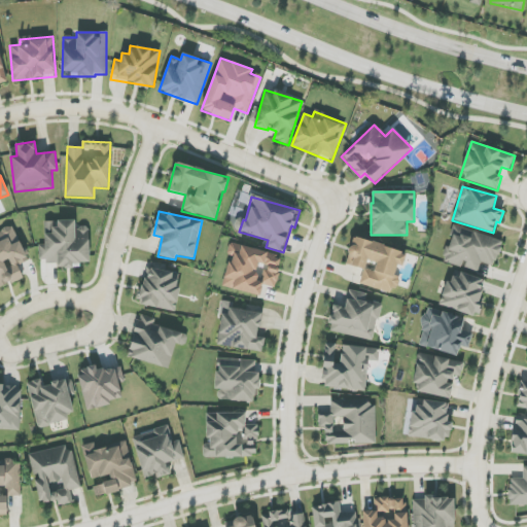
[(90,262),(89,227),(75,229),(75,221),(44,221),(45,244),(39,245),(39,266),(80,265),(80,262),(90,262)]
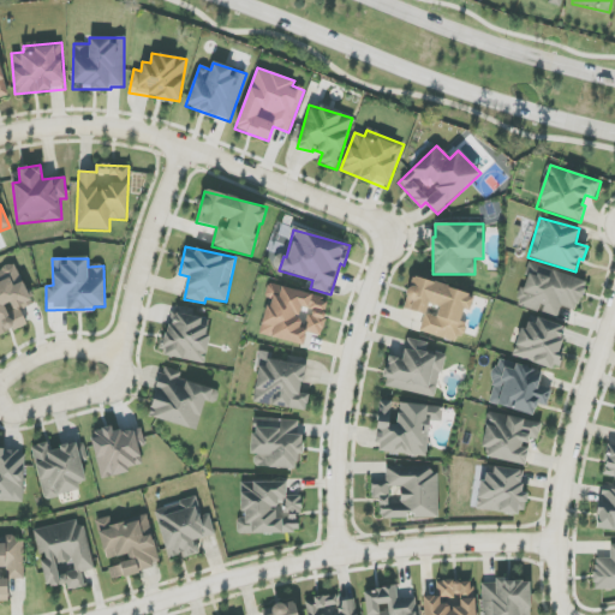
[(586,281),(530,263),(517,305),(557,318),(562,306),(578,311),(586,281)]
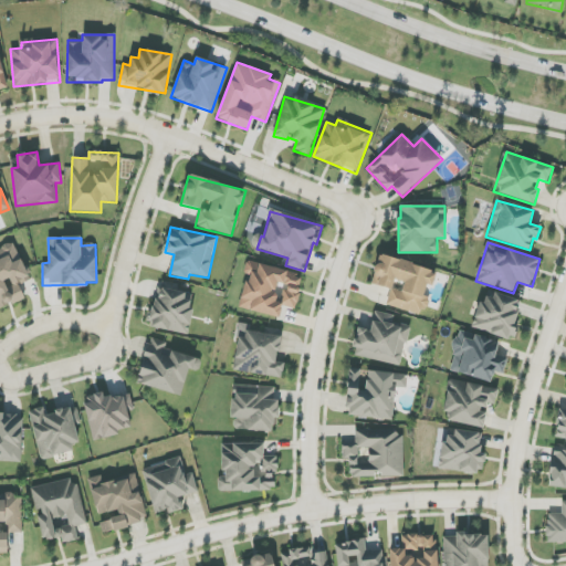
[(0,308),(24,300),(19,284),(30,280),(16,243),(0,249),(0,308)]
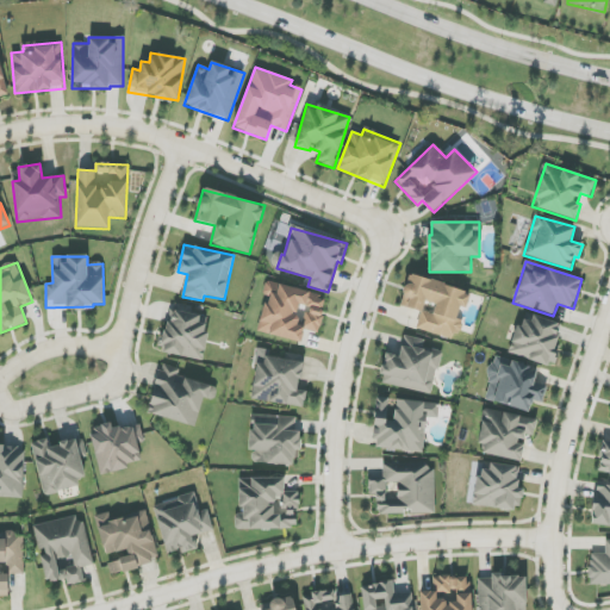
[(416,329),(456,341),(462,321),(456,318),(460,307),(466,309),(471,292),(409,274),(400,306),(421,312),(416,329)]
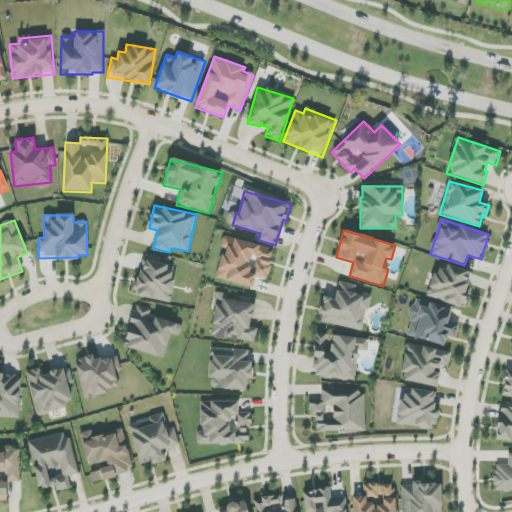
[(223,236),(220,248),(223,249),(216,278),(253,287),(255,277),(267,279),(274,249),(223,236)]
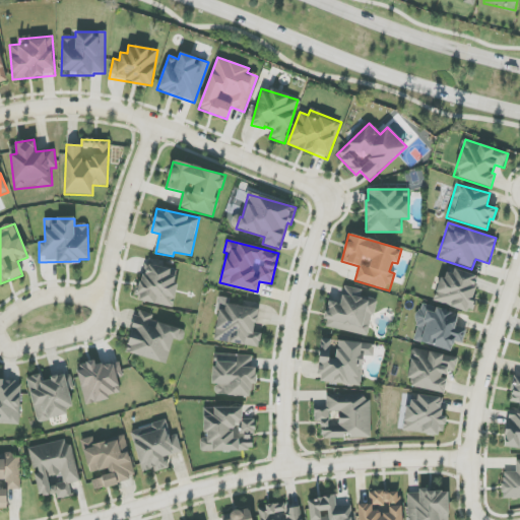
[(174,308),(178,283),(175,283),(177,270),(157,267),(157,266),(144,263),(137,301),(174,308)]
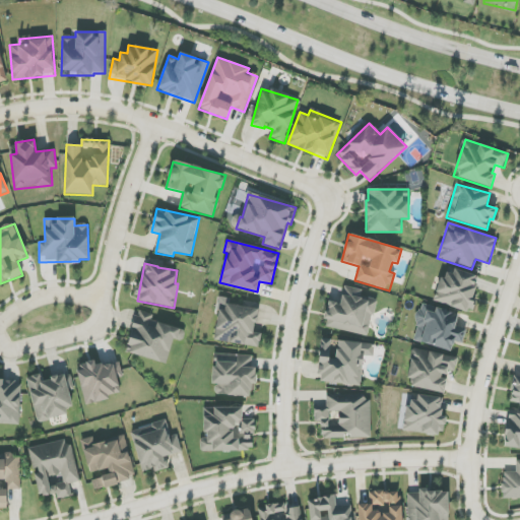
[(434,301),(469,312),(480,277),(454,268),(452,274),(443,271),(434,301)]
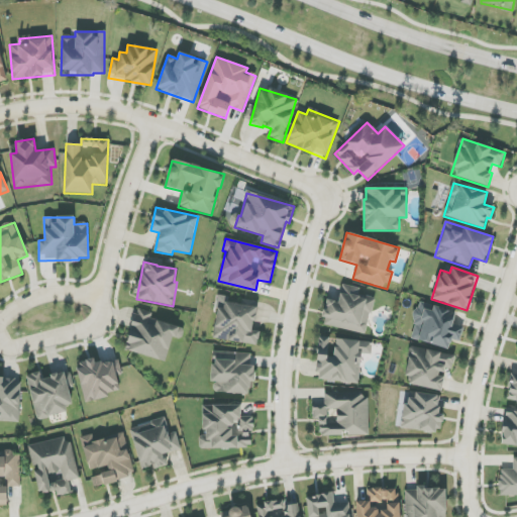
[(367,334),(374,298),(358,295),(359,288),(342,285),(338,302),(327,300),(322,325),(367,334)]
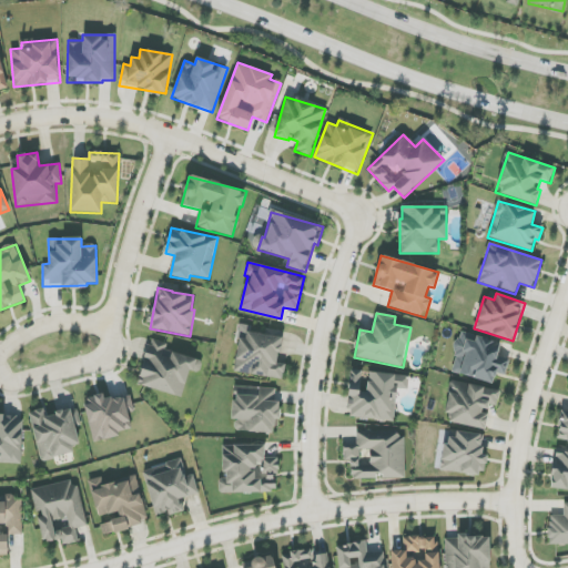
[(233,372),(283,379),(285,365),(279,363),(283,336),(240,328),(233,372)]
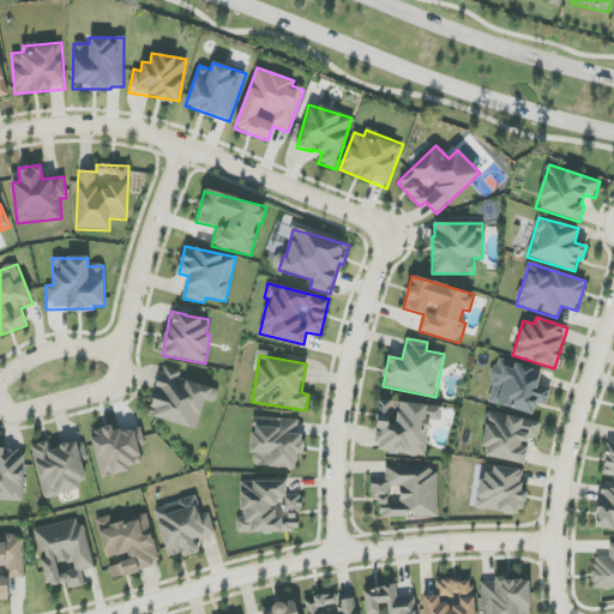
[(534,414),(536,403),(547,405),(551,389),(539,385),(542,371),(497,360),(487,403),(534,414)]
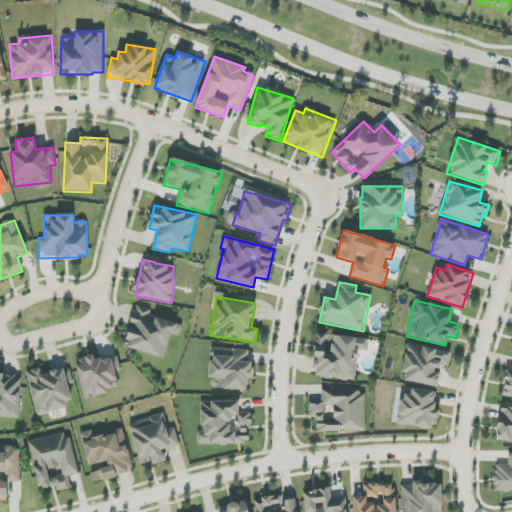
[(170,334),(180,336),(183,324),(151,318),(153,310),(134,306),(125,349),(165,357),(170,334)]
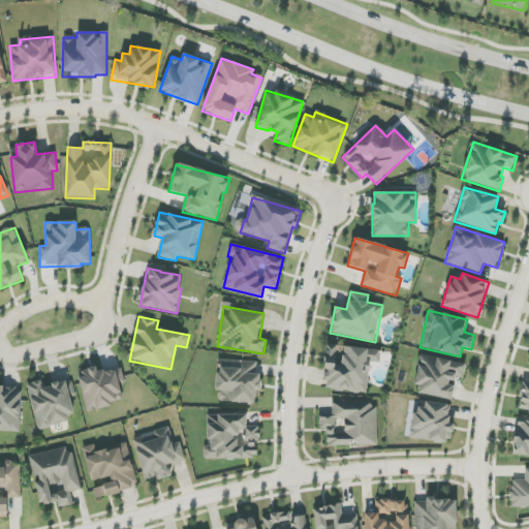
[(368,393),(370,363),(380,363),(381,349),(341,347),(341,345),(327,344),(323,390),(368,393)]
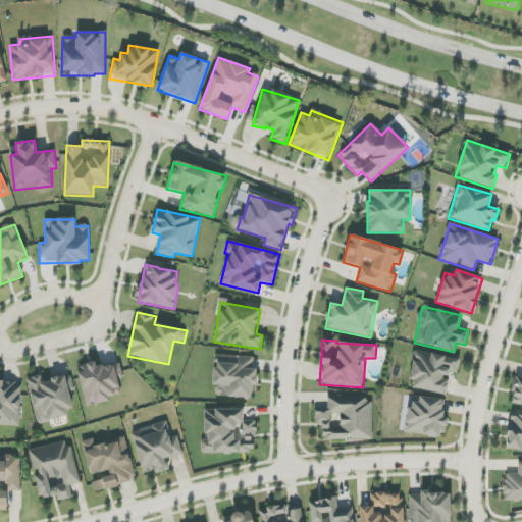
[(447,395),(450,380),(446,380),(448,371),(457,373),(460,359),(416,351),(409,387),(447,395)]
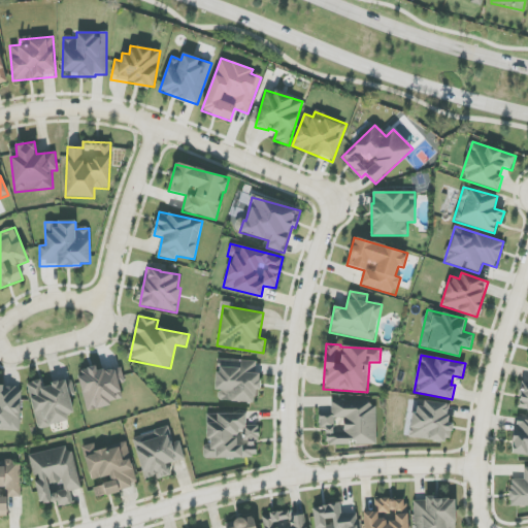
[(259,361),(217,359),(216,391),(219,391),(218,401),(257,402),(259,361)]
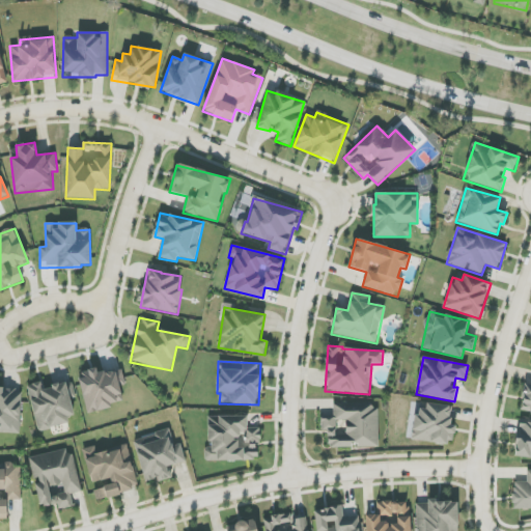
[(124,403),(120,386),(126,384),(121,369),(98,374),(95,369),(79,373),(87,413),(124,403)]
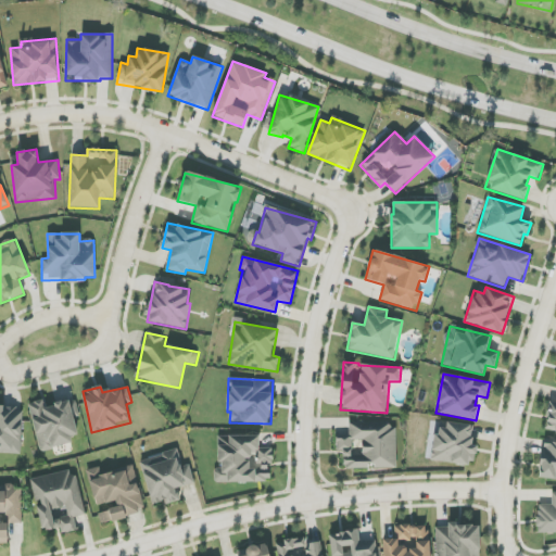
[(28,404),(40,450),(79,441),(74,418),(79,417),(76,400),(47,406),(45,400),(28,404)]
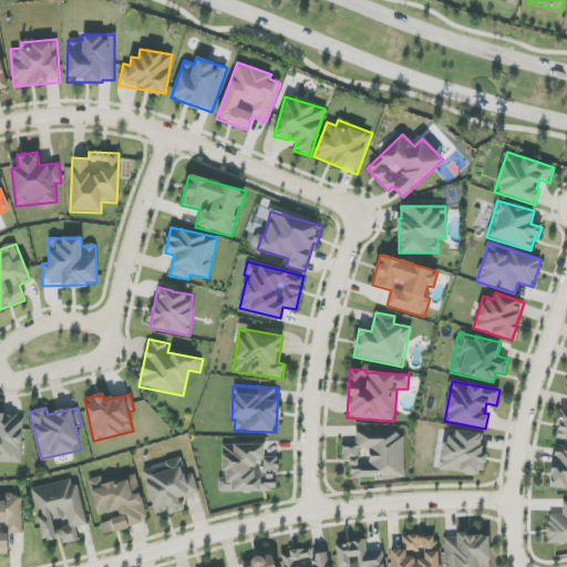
[(566,440),(566,411),(562,410),(556,439),(566,440)]
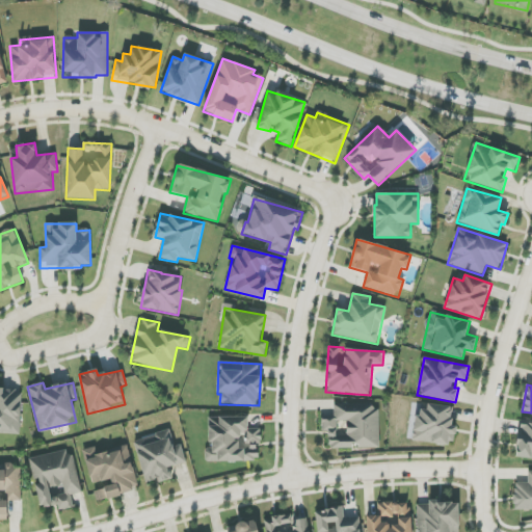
[(0,433),(20,434),(22,390),(0,388),(0,433)]
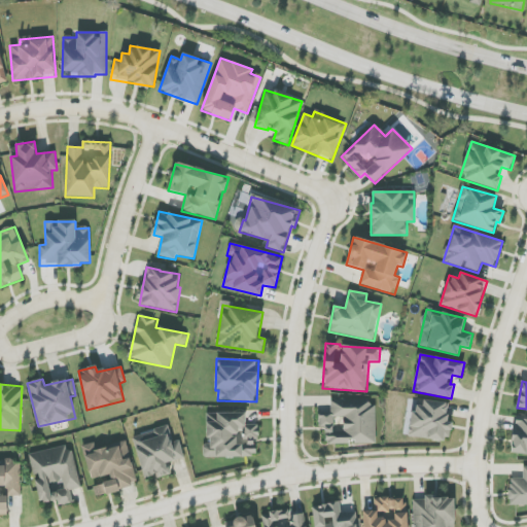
[(376,444),(376,406),(367,406),(367,399),(330,400),(330,412),(318,413),(319,427),(325,427),(326,445),(376,444)]
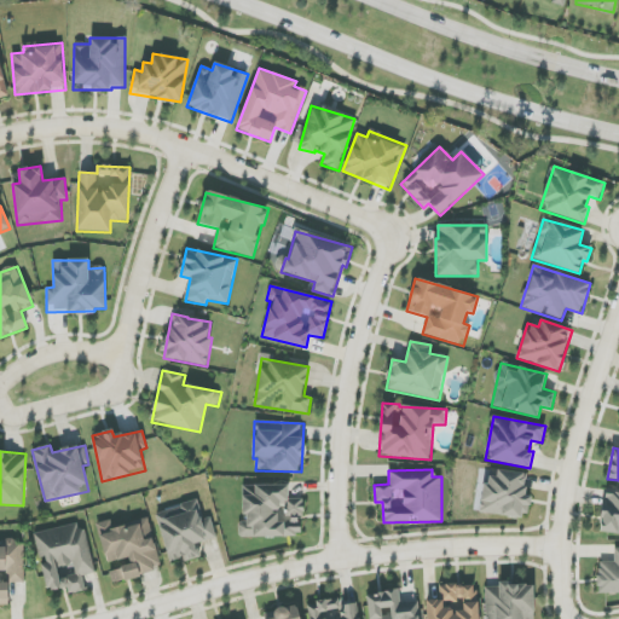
[(526,519),(530,496),(525,496),(527,474),(497,470),(497,478),(485,476),(481,514),(526,519)]
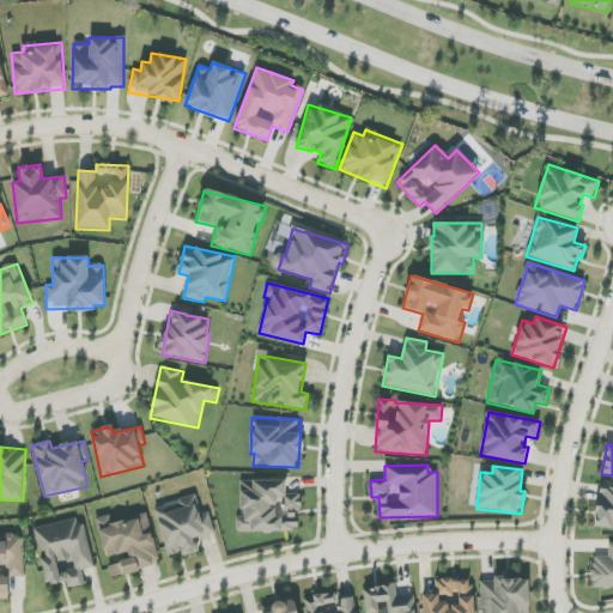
[(241,481),(241,517),(236,517),(236,532),(297,532),(297,511),(301,511),(301,495),(286,495),(285,480),(241,481)]
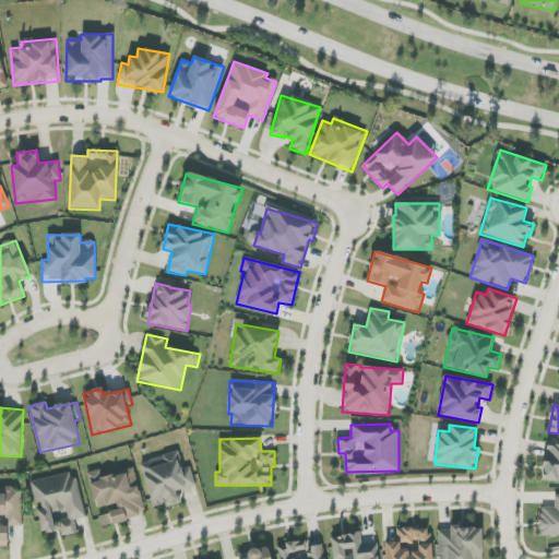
[(544,456),(543,483),(558,483),(558,443),(548,443),(547,456),(544,456)]
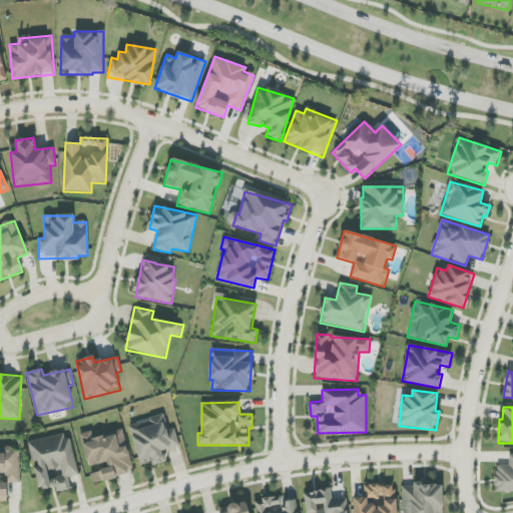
[(129,425),(140,466),(152,462),(153,465),(166,462),(163,451),(179,446),(174,429),(168,431),(164,415),(129,425)]
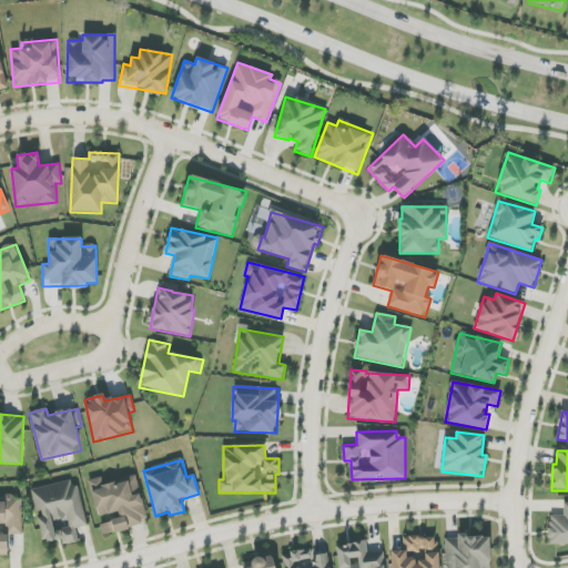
[(90,480),(98,520),(100,519),(102,534),(148,525),(138,476),(103,484),(102,477),(90,480)]
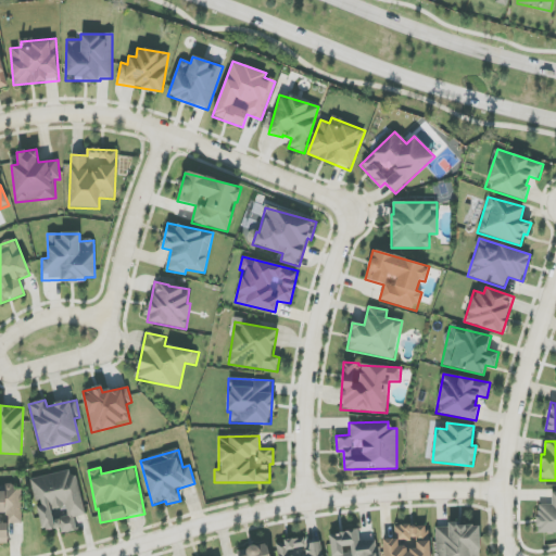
[(30,479),(36,504),(42,531),(60,528),(62,533),(77,530),(75,517),(84,516),(75,469),(30,479)]
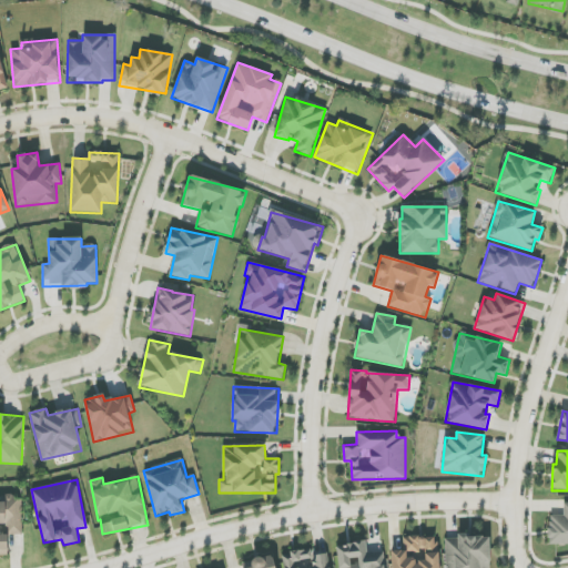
[(0,556),(8,557),(8,535),(22,535),(22,498),(0,498),(0,556)]
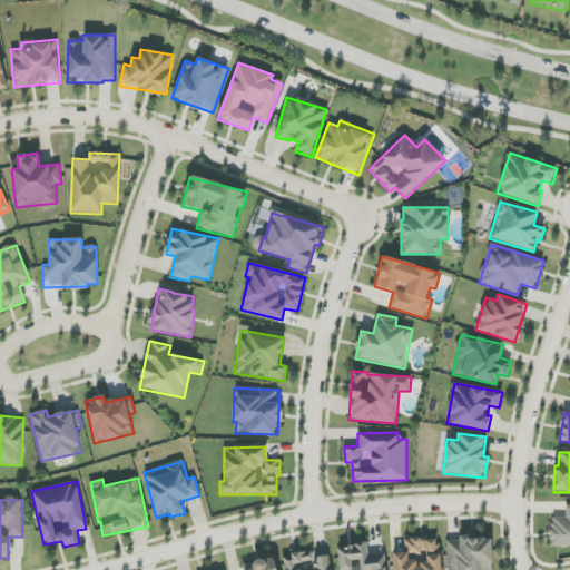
[(569,546),(569,504),(566,504),(566,518),(550,518),(551,547),(569,546)]
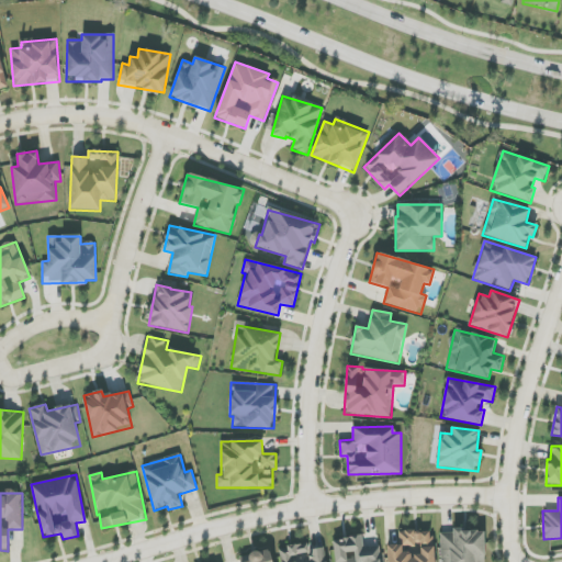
[(388,546),(388,561),(434,561),(434,530),(398,532),(400,546),(388,546)]
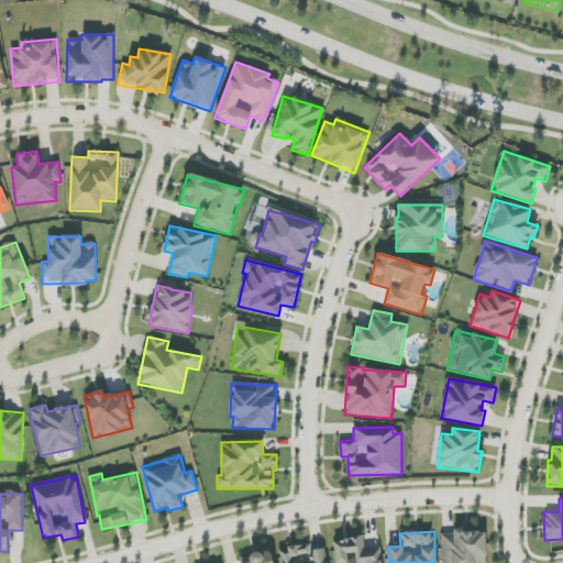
[(441,562),(485,562),(485,531),(453,531),(453,534),(441,534),(441,562)]
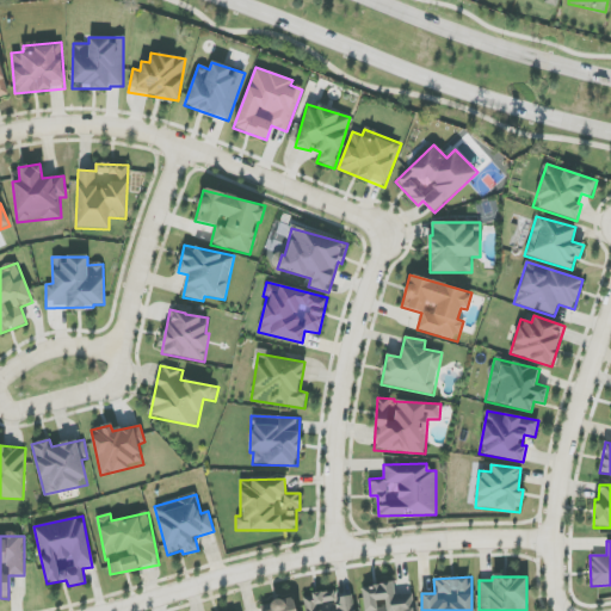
[(415,610),(414,594),(395,596),(394,584),(363,586),(364,610),(415,610)]
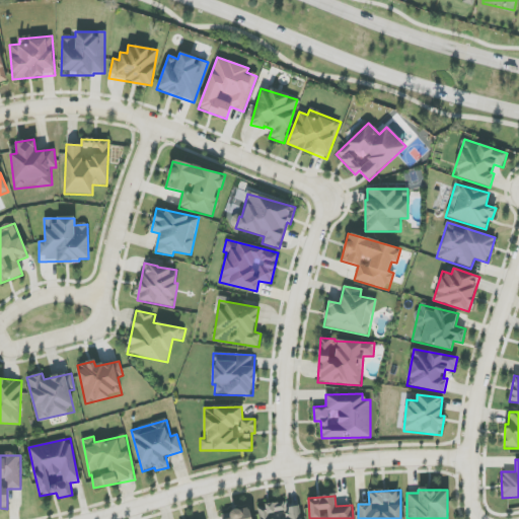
[(301,518),(299,506),(286,508),(285,502),(257,507),(258,518),(301,518)]
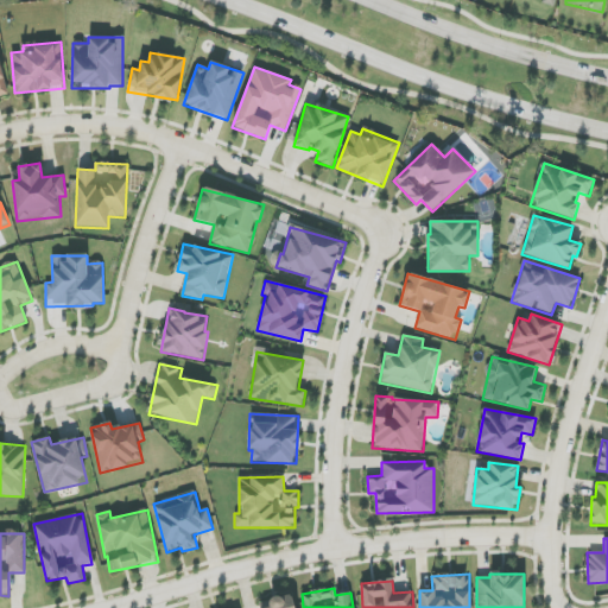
[(295,607),(292,595),(259,601),(260,607),(295,607)]
